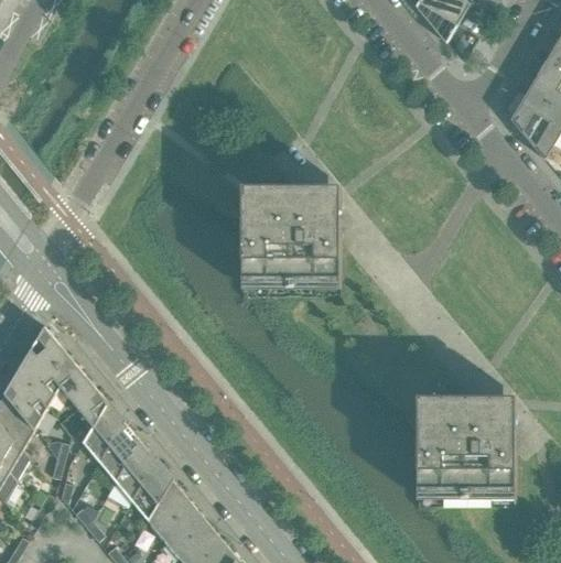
[(444,43),(463,12),(462,12),(464,8),(465,9),(467,4),(460,0),(417,0),(413,6),(444,43)]
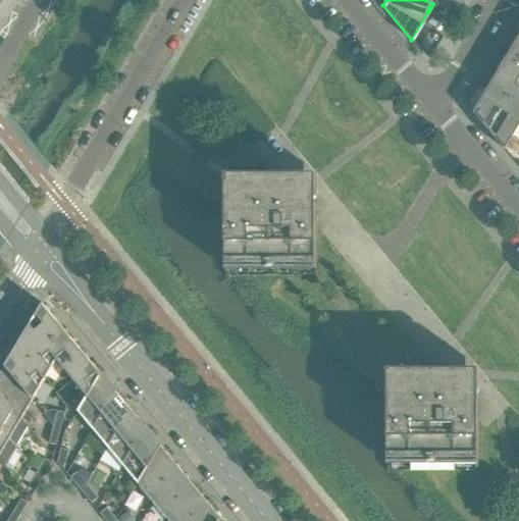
[(518,60),(518,36),(516,35),(505,53),(518,60)]
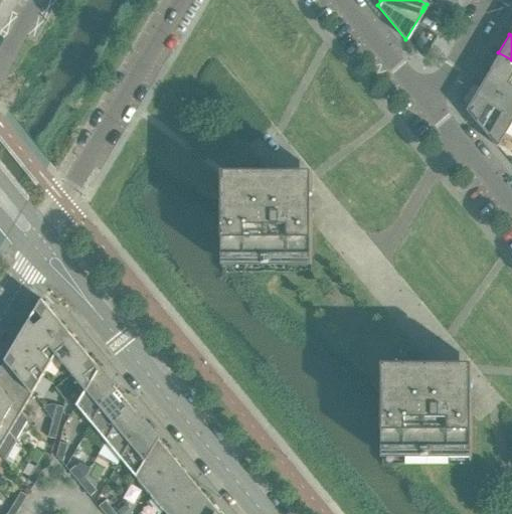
[(511,84),(511,59),(498,52),(488,70),(511,84)]
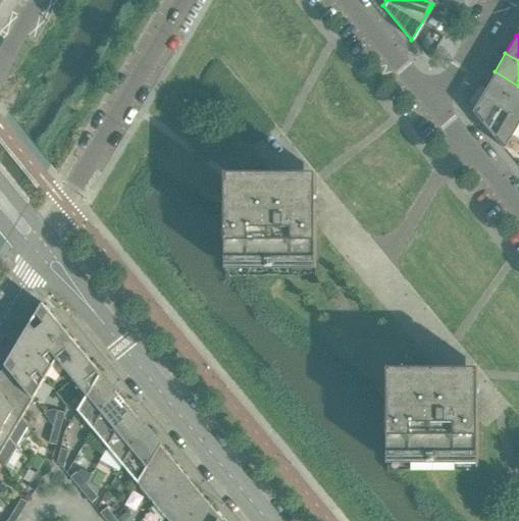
[(518,119),(518,86),(495,71),(470,111),(502,149),(518,119)]
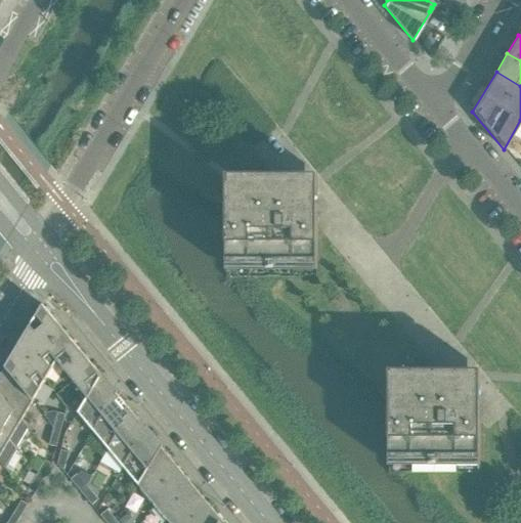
[(223,276),(314,276),(314,172),(223,172),(223,276)]
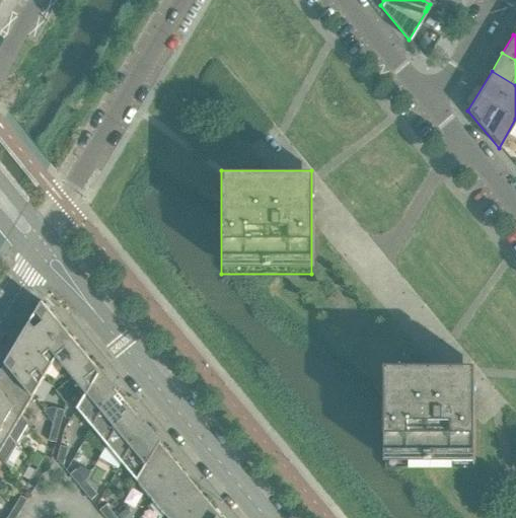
[(97,370),(55,319),(40,300),(2,362),(30,395),(43,375),(51,385),(55,382),(46,369),(54,356),(83,391),(74,407),(75,408),(97,370)]
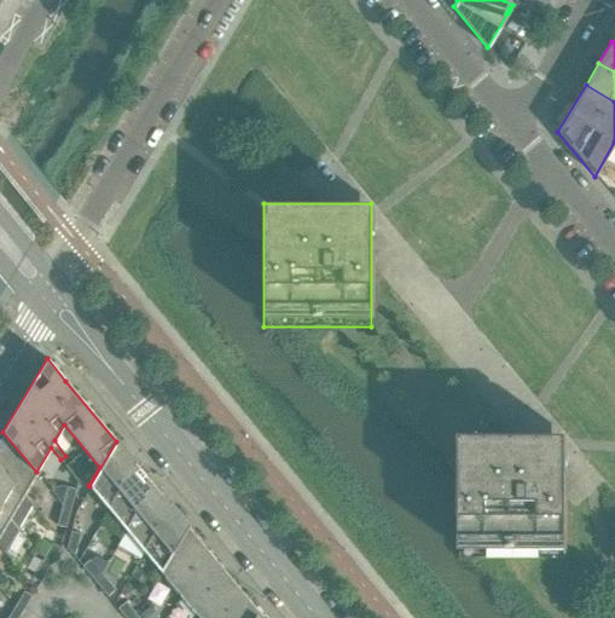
[(36,472),(3,432),(0,435),(0,468),(22,496),(36,472)]
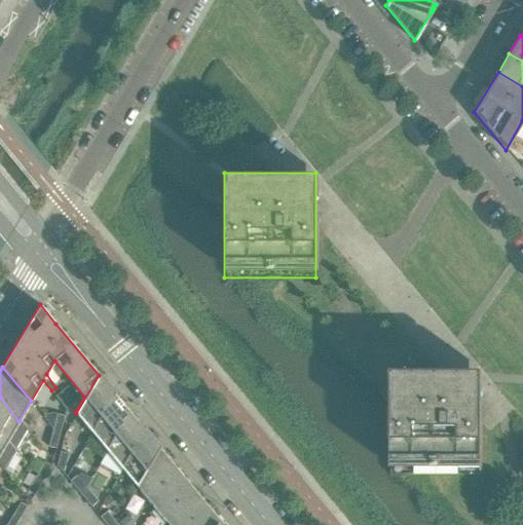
[(387,473),(479,473),(479,368),(387,368),(387,473)]
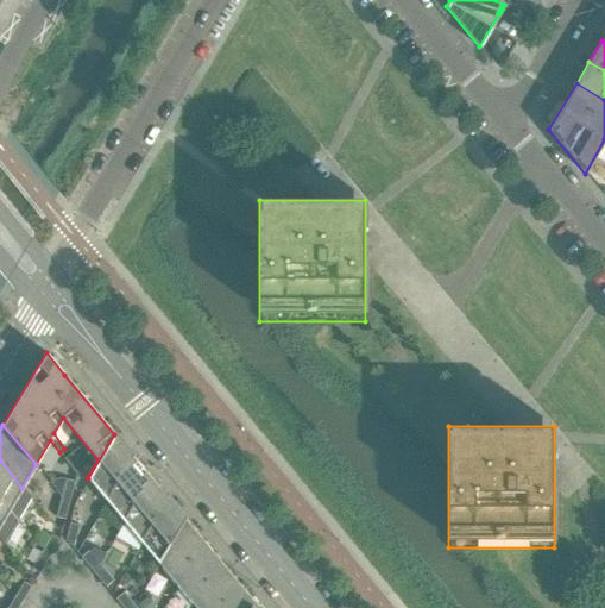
[(106,500),(131,456),(114,434),(88,478),(106,500)]
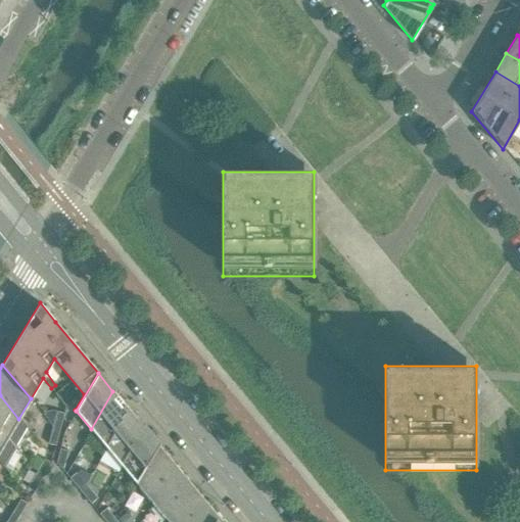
[(105,446),(128,409),(112,391),(91,429),(105,446)]
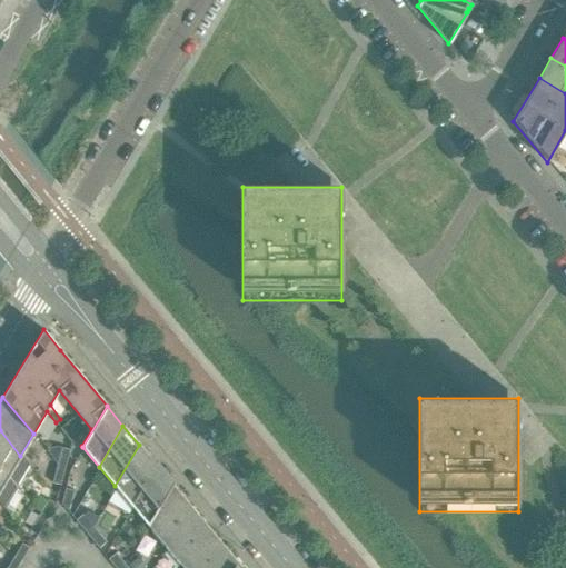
[(0,468),(8,477),(15,486),(28,465),(20,456),(0,430),(0,468)]
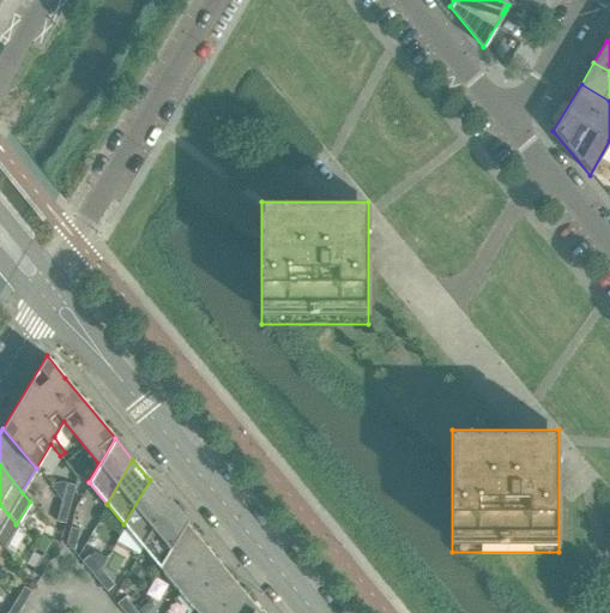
[(142,546),(168,502),(150,480),(124,524),(142,546)]
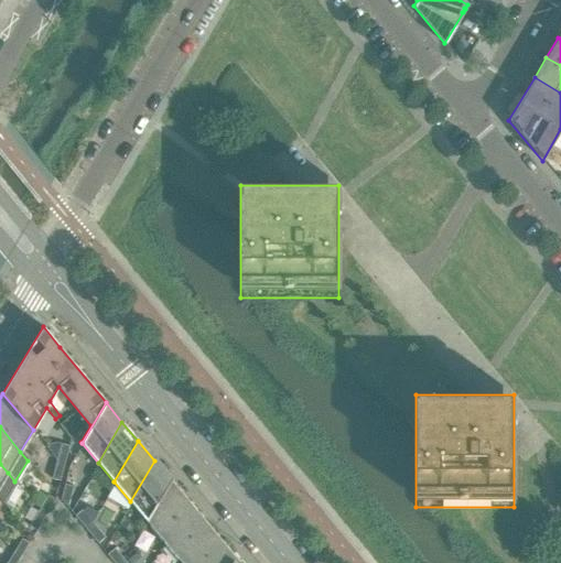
[(63,463),(67,445),(58,443),(54,461),(63,463)]
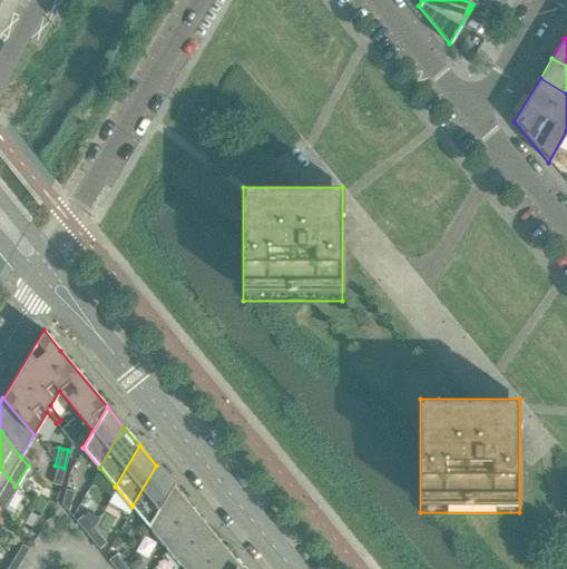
[(58,486),(64,468),(55,466),(50,483),(58,486)]
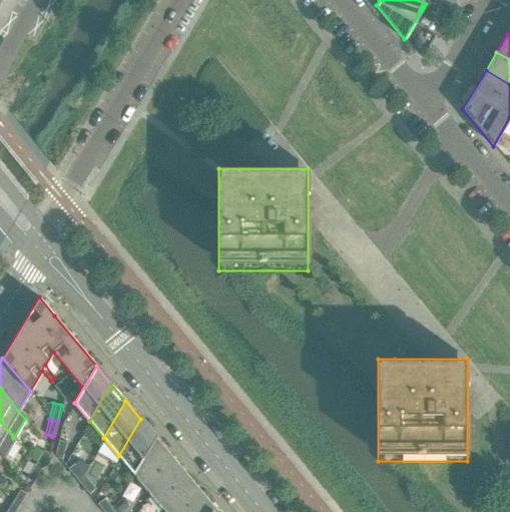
[(133,474),(154,437),(140,419),(118,456),(133,474)]
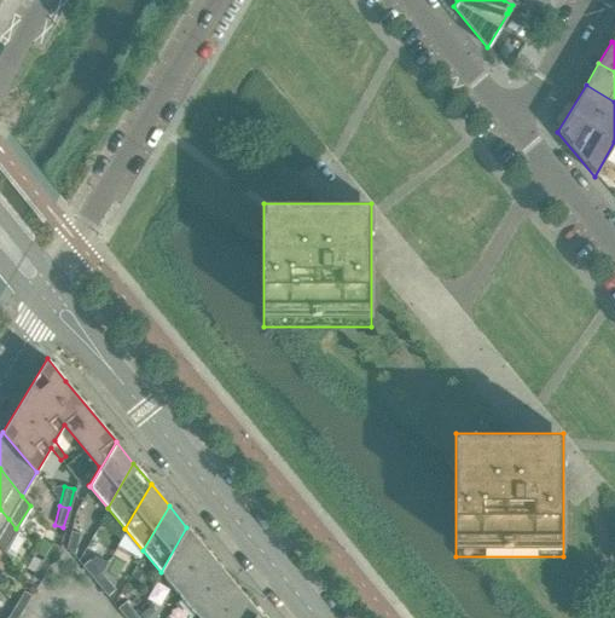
[(0,552),(1,553),(16,529),(9,519),(0,509),(0,552)]
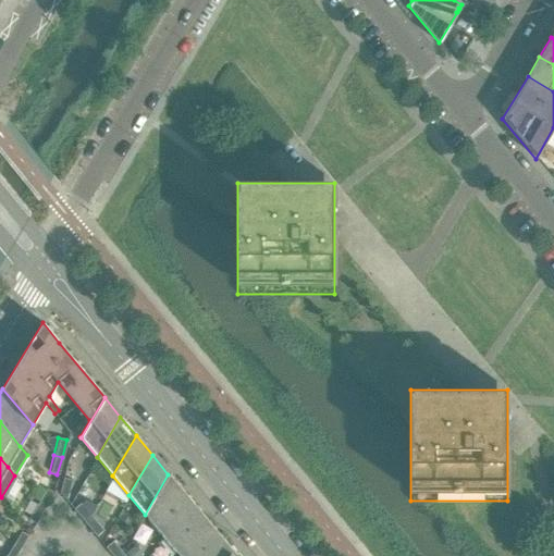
[(160,533),(184,493),(168,474),(145,515),(160,533)]
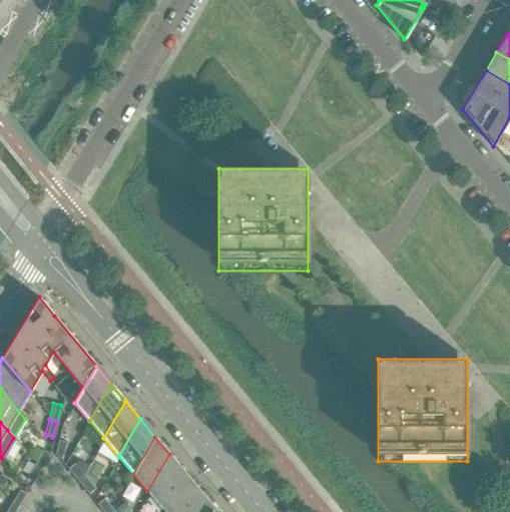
[(60,461),(64,441),(57,439),(53,453),(60,461)]
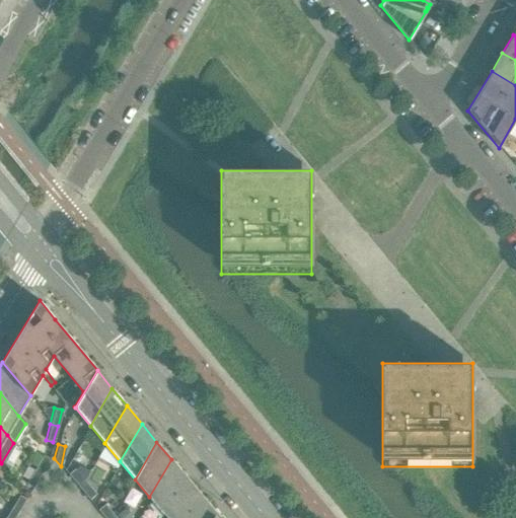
[(41,473),(49,459),(42,455),(33,469),(41,473)]
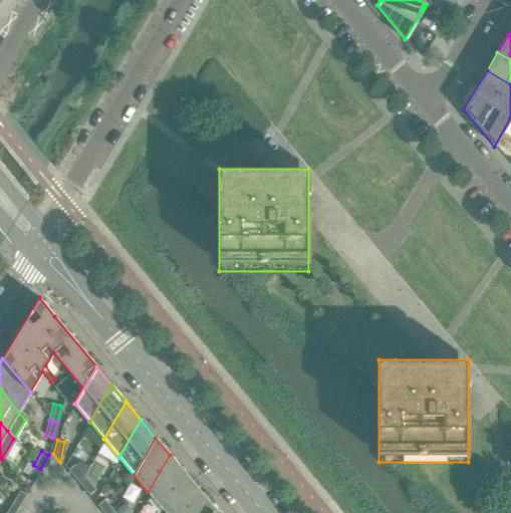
[(163,510),(185,473),(170,455),(148,492),(163,510)]
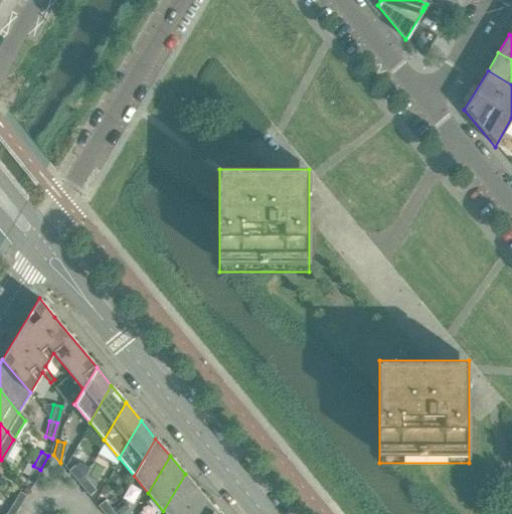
[(81,477),(72,465),(66,470),(77,484),(81,477)]
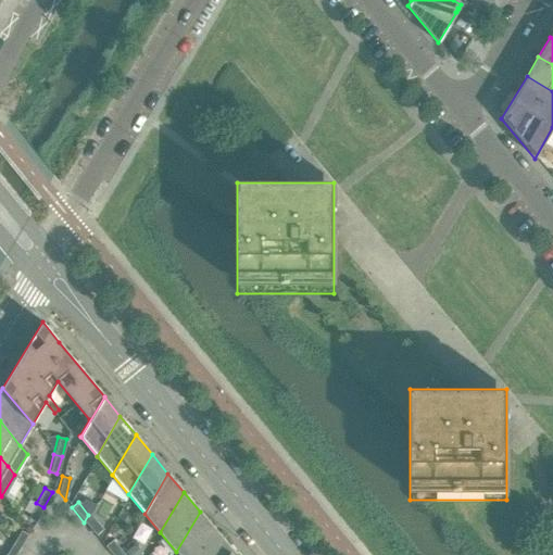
[(34,522),(44,507),(36,503),(26,518),(34,522)]
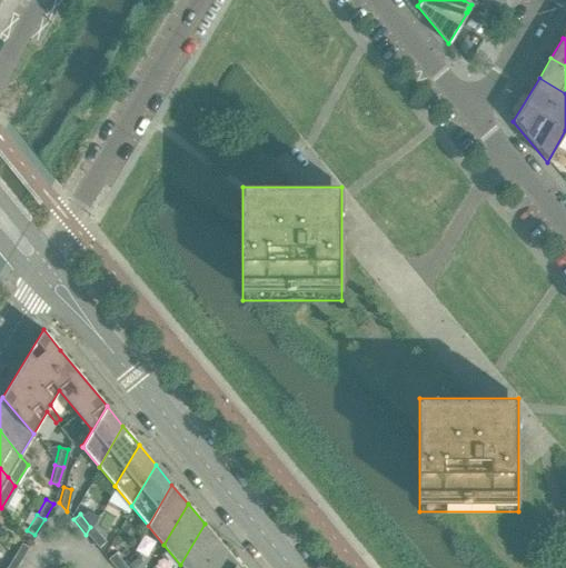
[(182,567),(205,567),(220,544),(205,524),(180,565),(182,567)]
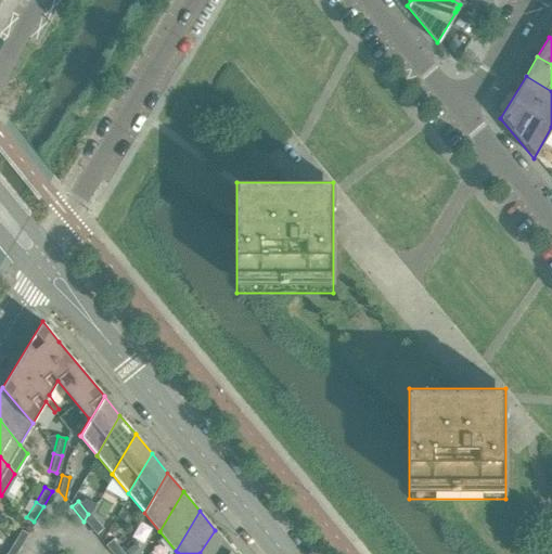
[(101,529),(88,514),(84,522),(94,535),(101,529)]
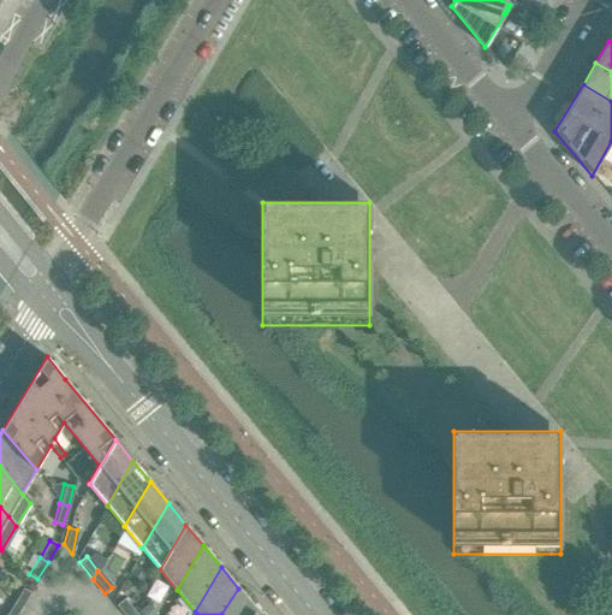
[(19,609),(30,592),(22,587),(11,604),(19,609)]
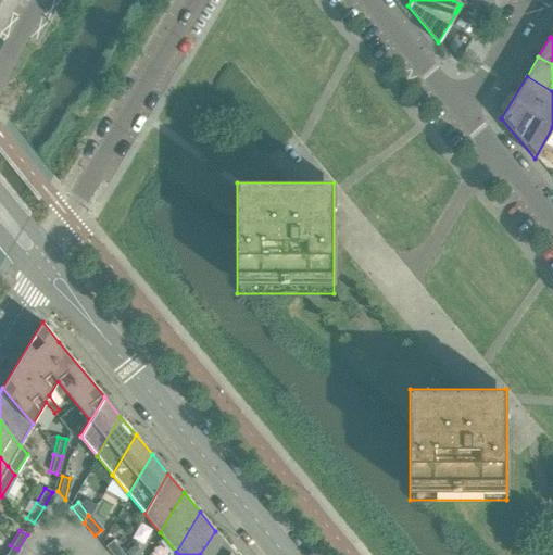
[(228,554),(231,550),(215,531),(200,554),(228,554)]
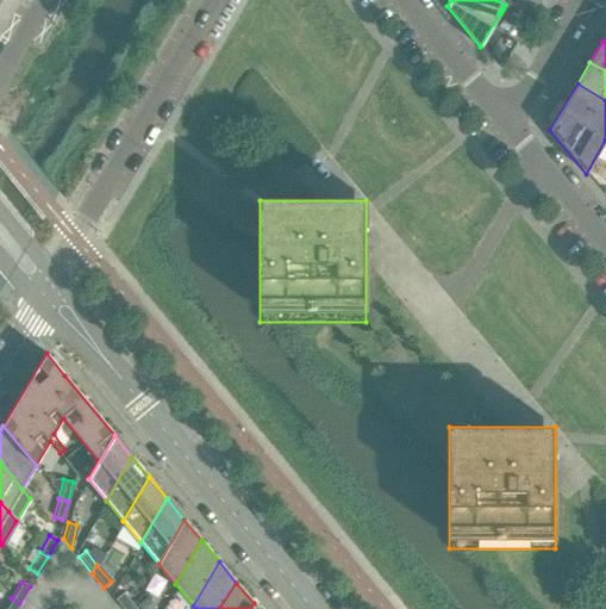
[(130,608),(132,607),(120,592),(113,598),(122,608),(130,608)]
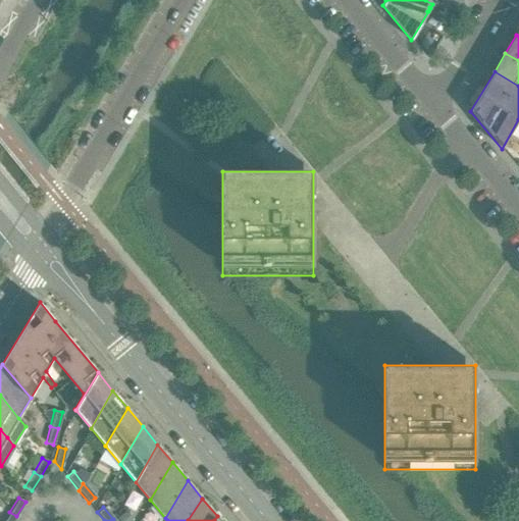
[(13,520),(14,520),(16,516),(9,512),(4,520),(13,520)]
